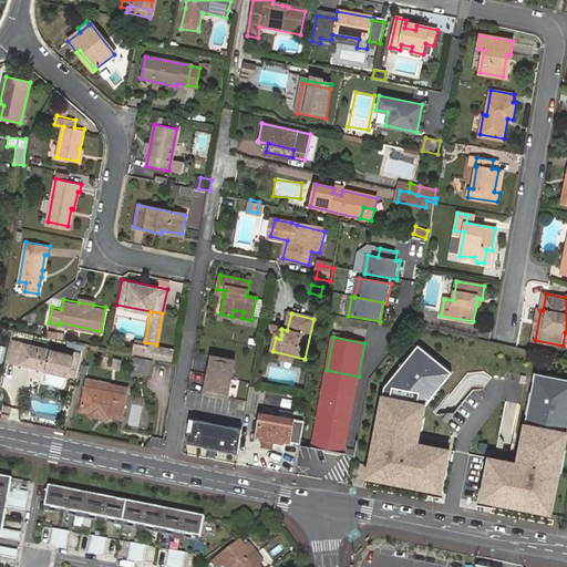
[(156,344),(145,342),(135,341),(133,352),(171,359),(172,350),(155,347),(156,344)]
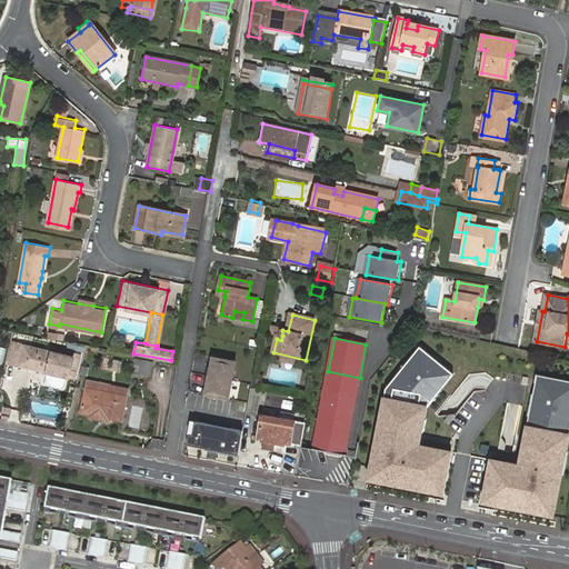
[(26,346),(21,366),(46,371),(43,379),(46,381),(60,385),(62,383),(65,376),(69,377),(71,370),(78,371),(81,356),(75,353),(73,357),(26,346)]
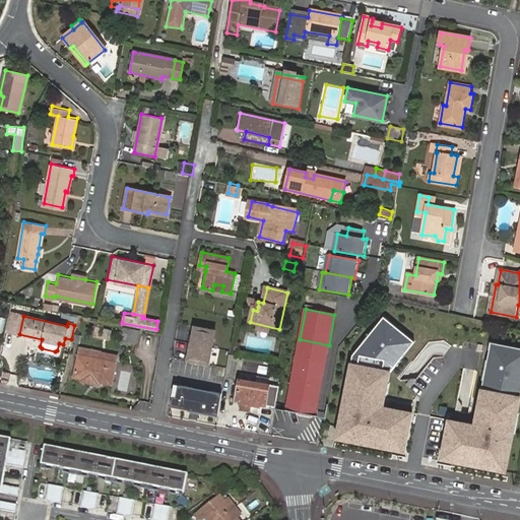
[(351,353),(348,362),(391,371),(414,342),(383,317),(351,353)]
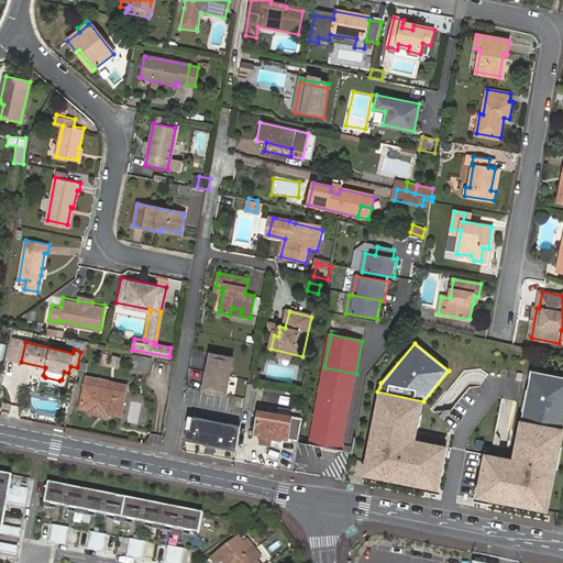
[(23,349),(12,346),(9,359),(21,362),(23,349)]
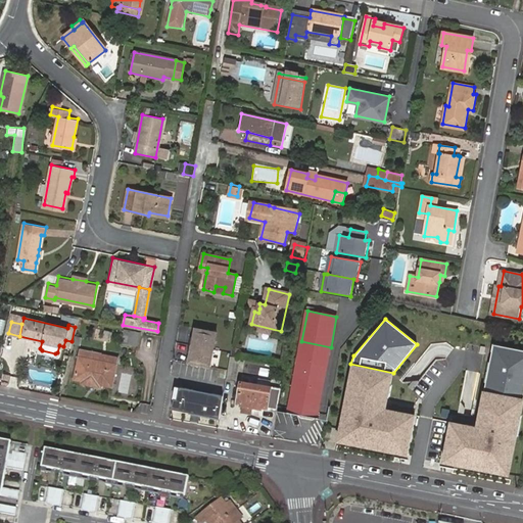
[(431,338),(442,340),(445,323),(433,322),(431,338)]
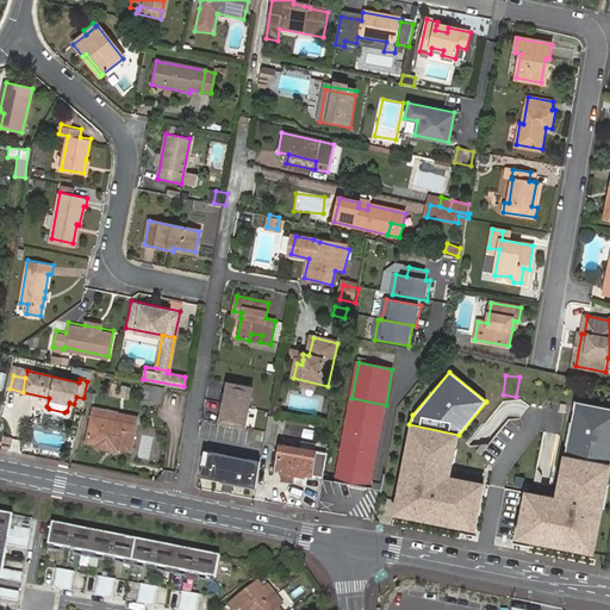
[(253,386),(228,381),(225,392),(223,392),(219,410),(222,411),(219,422),(244,427),(253,386)]
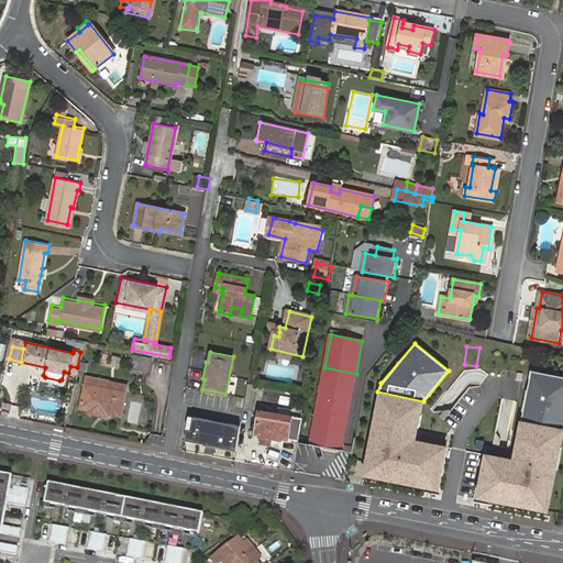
[(135,355),(132,373),(148,376),(153,359),(135,355)]
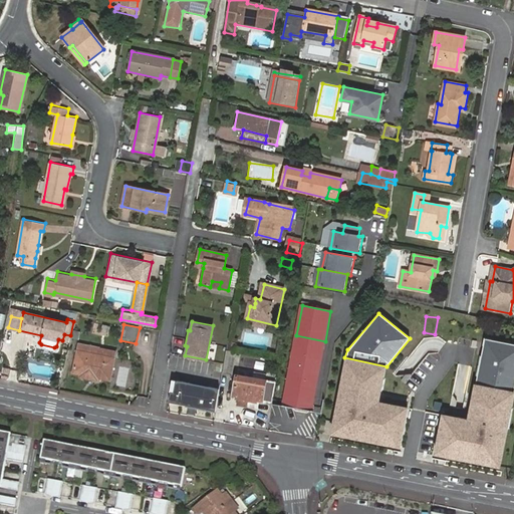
[(312,412),(325,341),(296,335),(283,406),(312,412)]
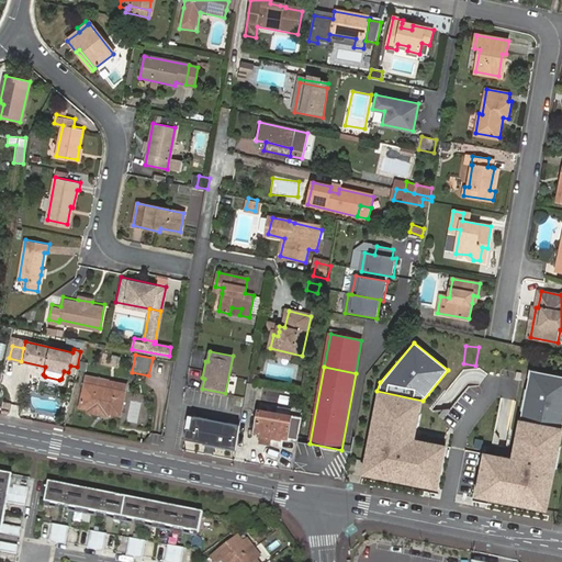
[(561,375),(529,370),(519,419),(561,428),(561,427),(561,375)]
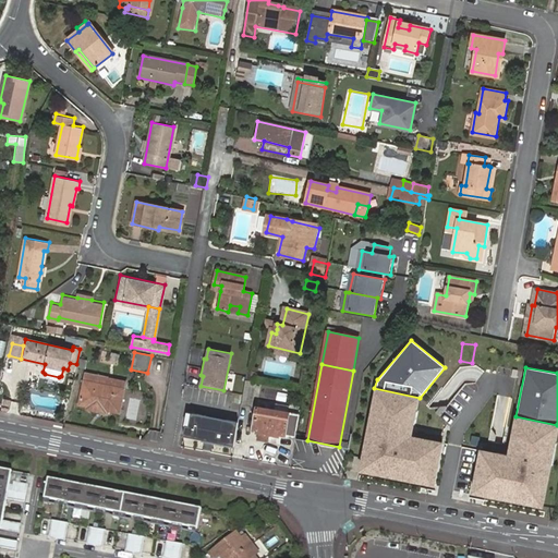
[(86,375),(85,381),(123,390),(125,384),(86,375)]
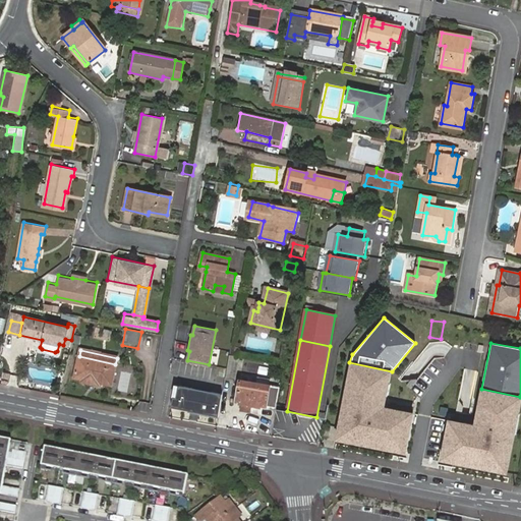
[(115,364),(79,356),(74,378),(81,379),(80,382),(99,386),(100,384),(111,386),(115,364)]
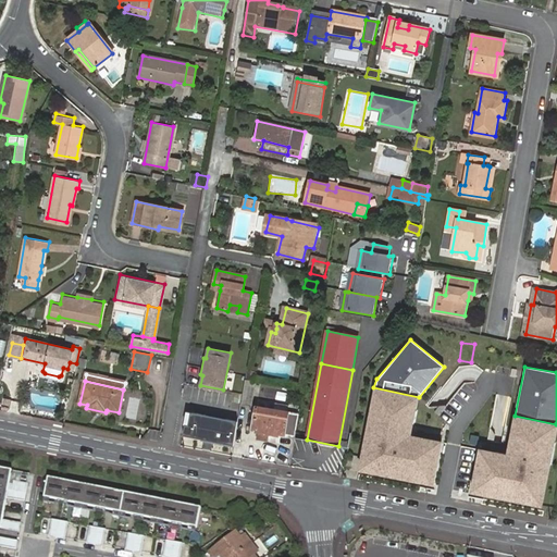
[(248,384),(248,381),(245,381),(243,398),(242,405),(250,406),(255,386),(248,384)]
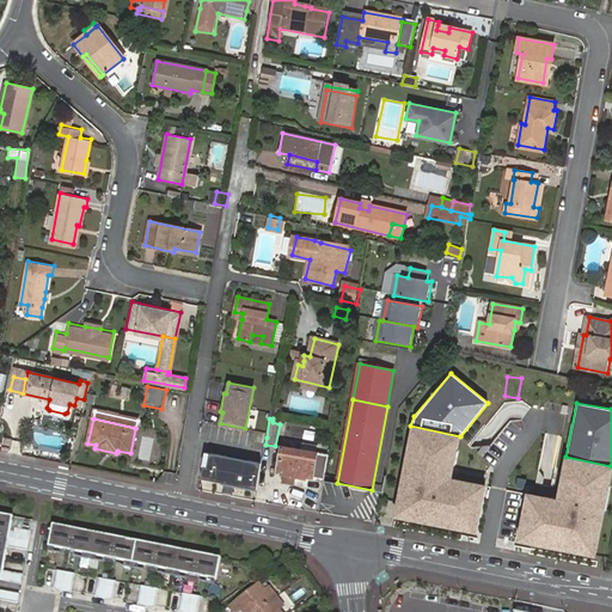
[(460,436),(410,426),(391,518),(476,533),(485,485),(452,478),(460,436)]
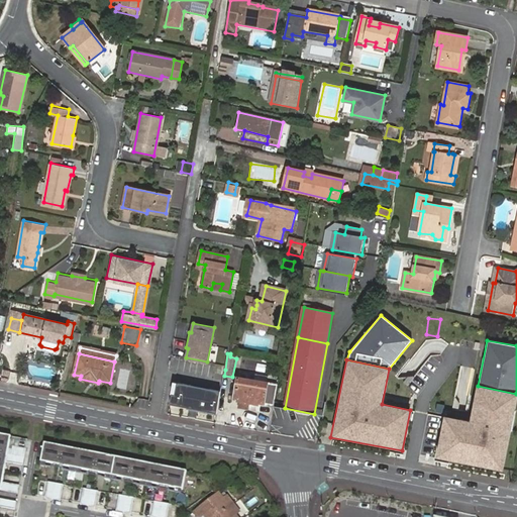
[(238,378),(235,397),(238,398),(238,400),(257,404),(259,402),(265,403),(268,382),(238,378)]
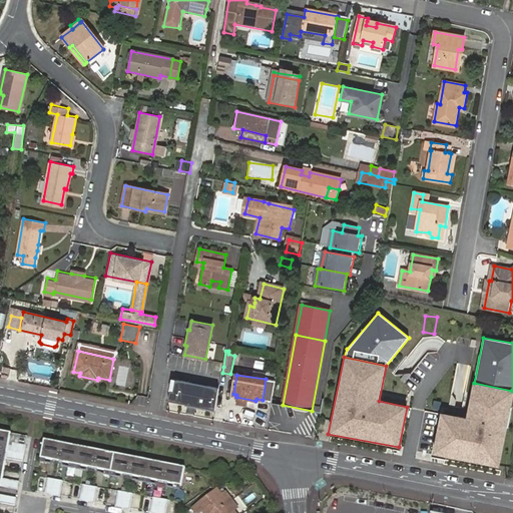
[(217,410),(220,388),(177,379),(175,392),(172,391),(170,401),(217,410)]
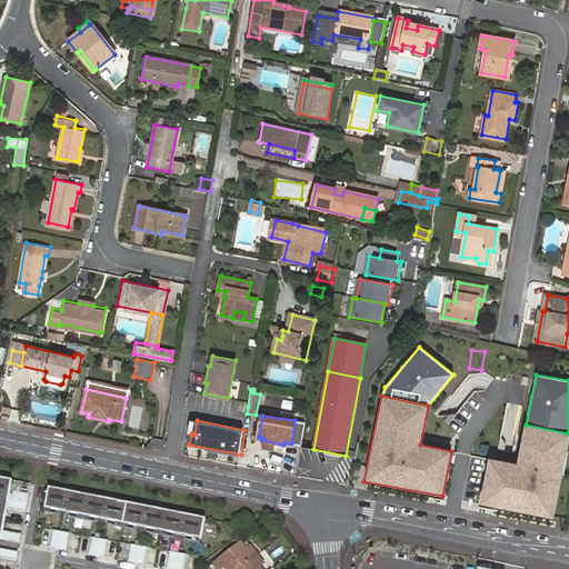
[(516,463),(487,459),(479,503),(552,518),(568,433),(526,425),(516,463)]
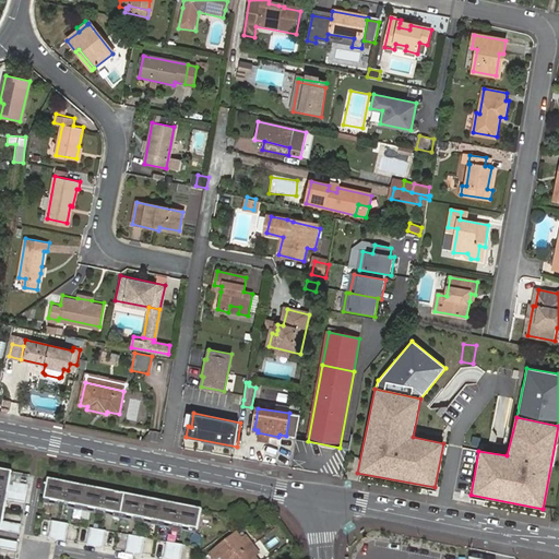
[(12,471),(0,467),(0,527),(20,532),(21,523),(3,520),(7,499),(25,502),(28,485),(14,482),(13,485),(10,485),(12,471)]
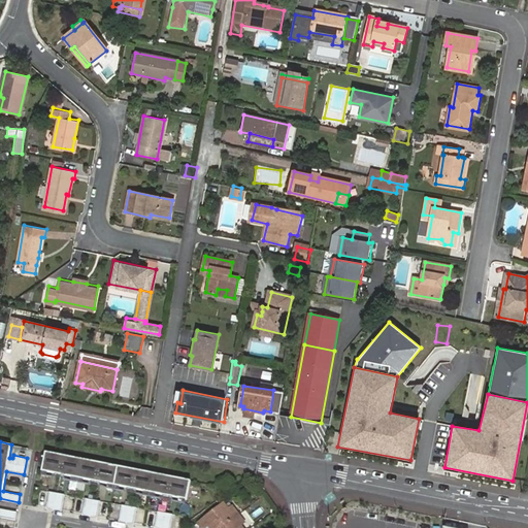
[(193,481),(47,452),(43,471),(189,500),(193,481)]
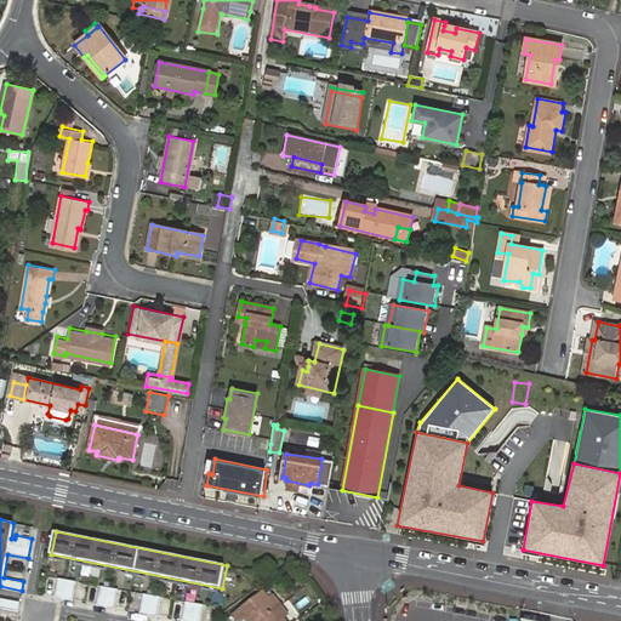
[(79,576),(98,577),(100,568),(80,567),(79,576)]
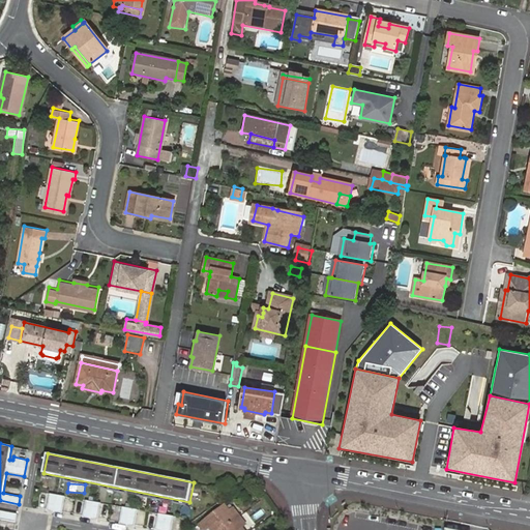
[(49,510),(56,511),(64,512),(67,496),(52,494),(49,510)]
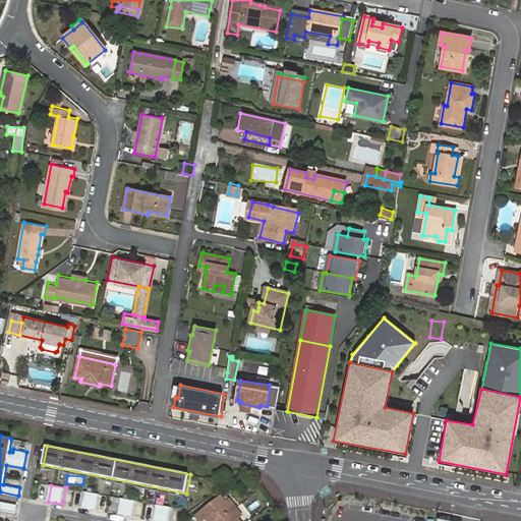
[(87,491),(83,508),(99,511),(102,495),(87,491)]
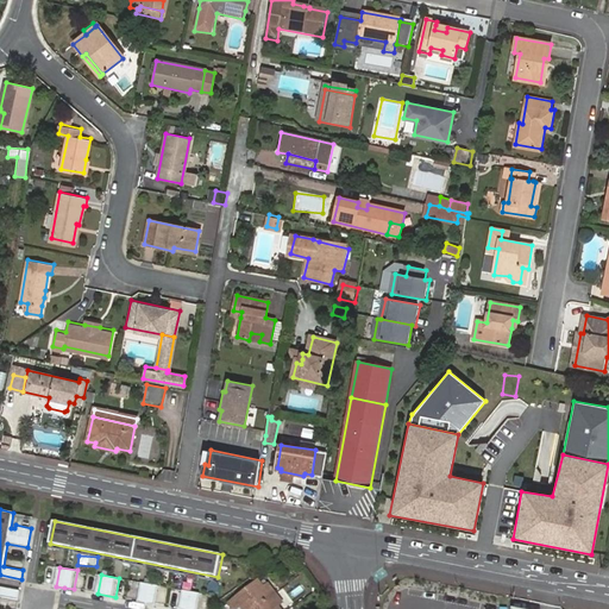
[(240,608),(253,608),(274,594),(267,584),(262,588),(256,581),(228,603),(232,608),(236,608),(239,607),(240,608)]
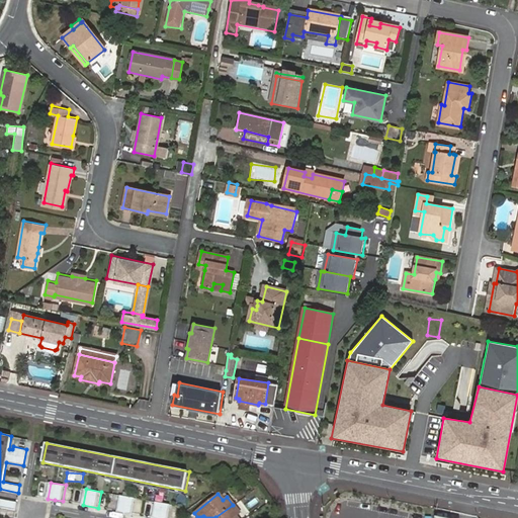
[(121,495),(118,511),(134,514),(137,498),(121,495)]
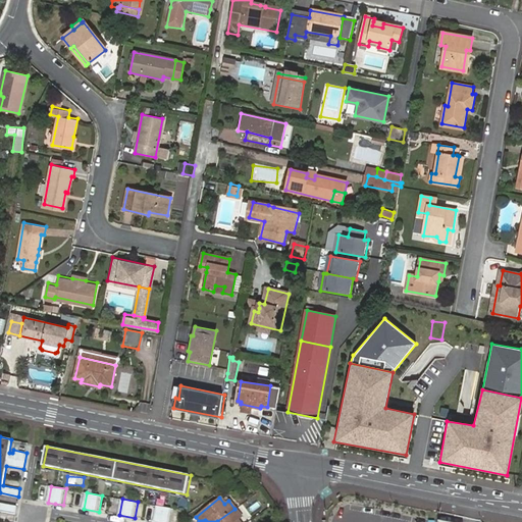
[(0,502),(0,510),(15,513),(16,506),(0,502)]
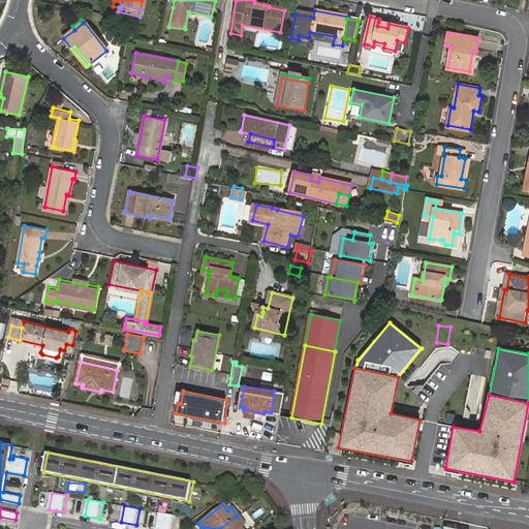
[(160,512),(157,528),(158,528),(173,528),(176,515),(160,512)]
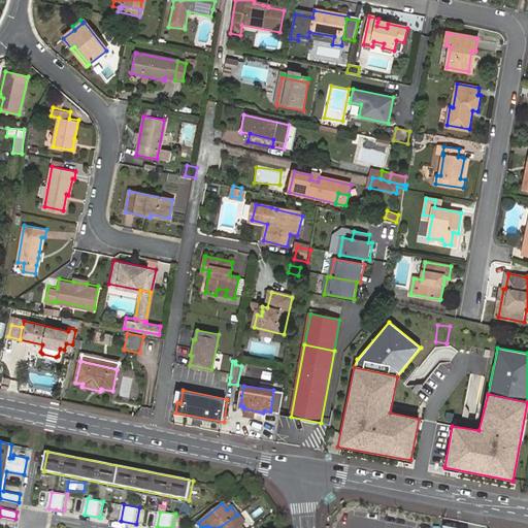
[(243,523),(237,515),(220,527),(240,527),(239,526),(243,523)]
